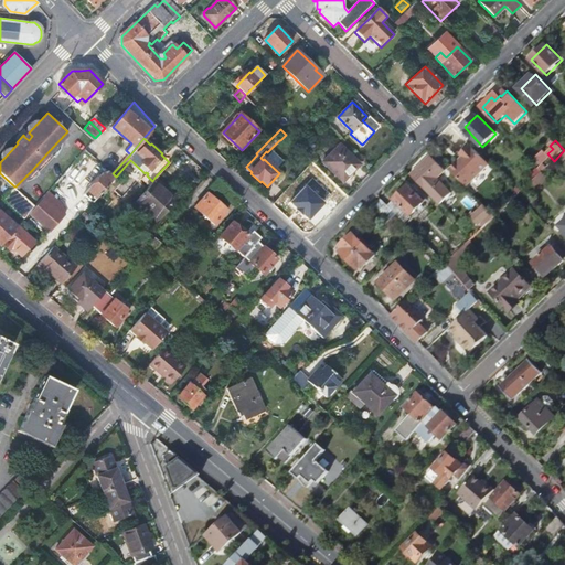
[(322,162),(342,182),(360,164),(340,145),(322,162)]
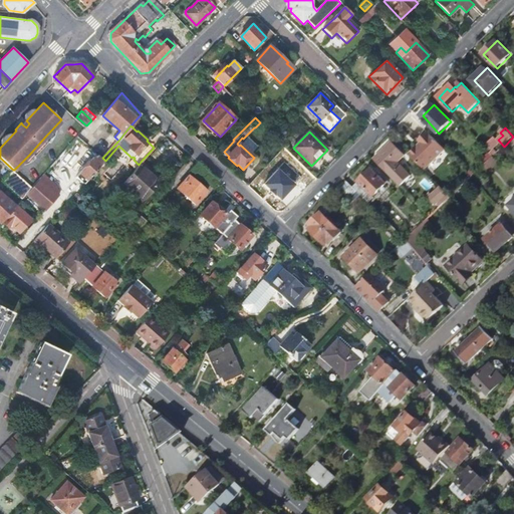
[(424,144),(411,156),(426,171),(447,150),(429,132),(420,141),(424,144)]
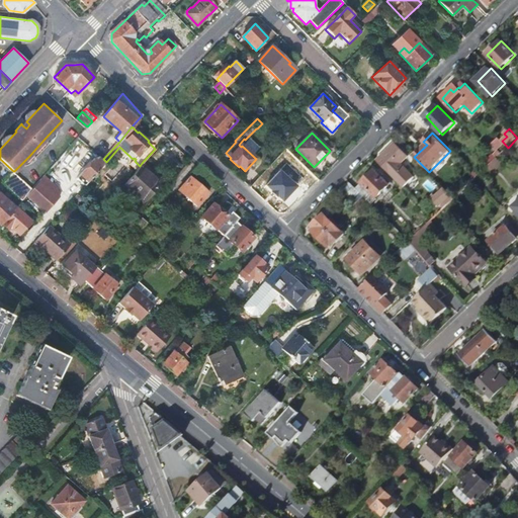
[(46,138),(29,156),(33,159),(50,141),(46,138)]
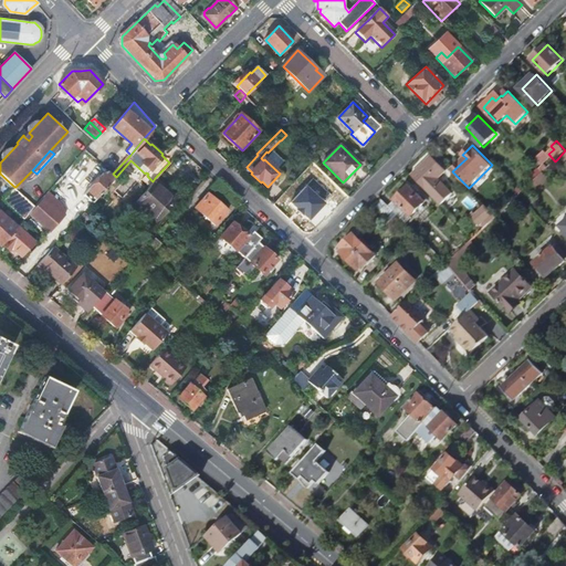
[(440,179),(448,171),(433,156),(412,176),(429,192),(442,206),(454,194),(440,179)]
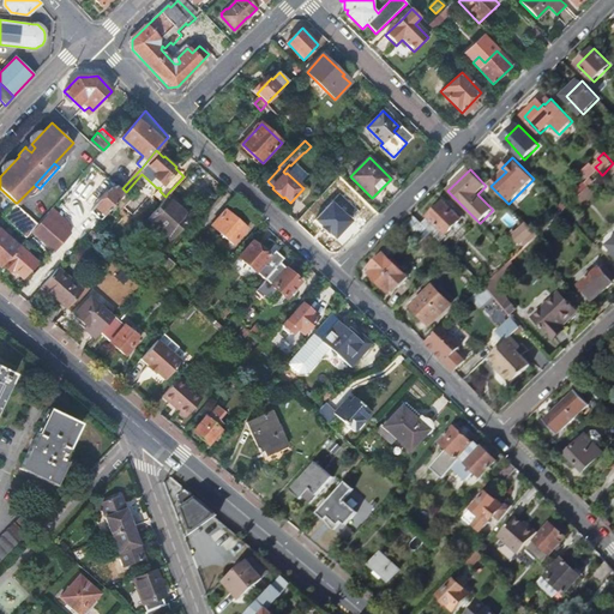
[(113,187),(92,210),(102,218),(126,192),(122,188),(119,185),(116,187),(115,188),(113,187)]
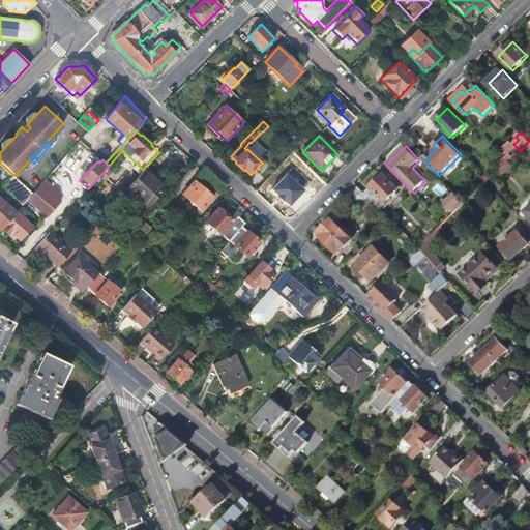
[(510,163),(502,172),(507,176),(516,168),(510,163)]
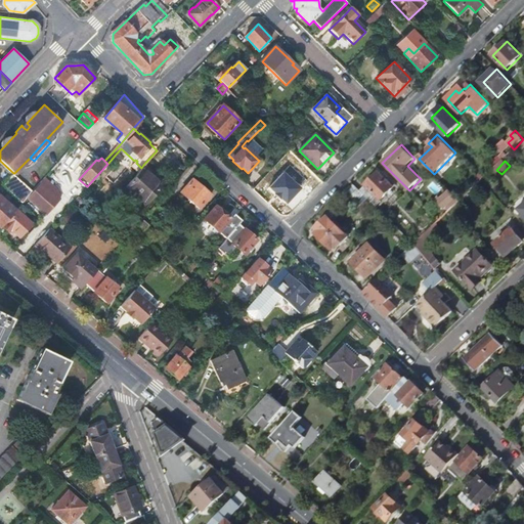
[(125,186),(143,205),(162,183),(143,165),(141,168),(125,186)]
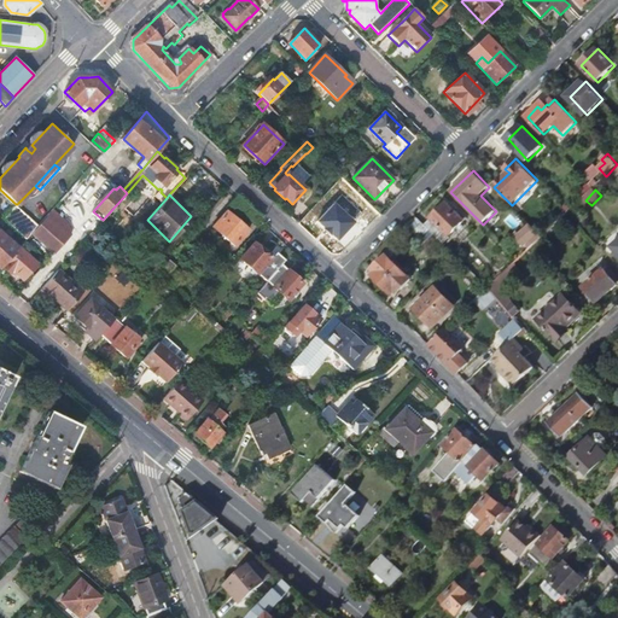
[(361,196),(326,232),(337,243),(373,208),(361,196)]
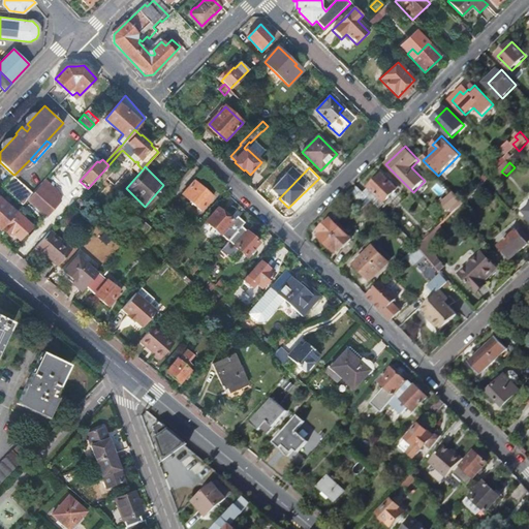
[(3,186),(19,199),(23,204),(33,192),(14,175),(13,175),(3,186)]
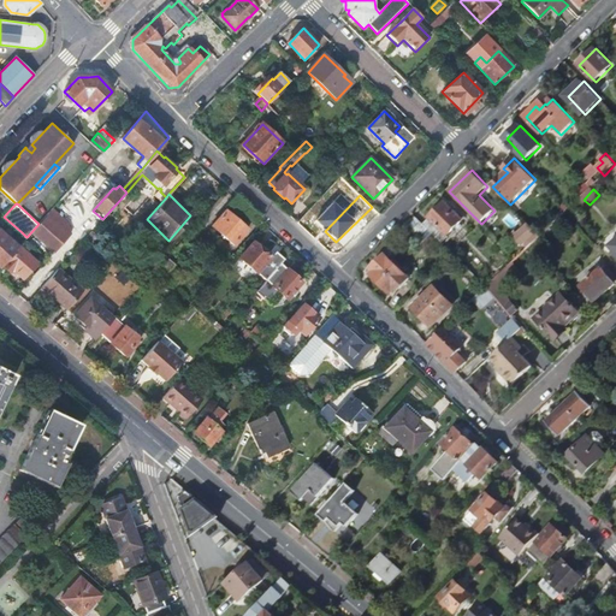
[(446,203),(425,225),(430,230),(433,234),(437,237),(443,231),(449,236),(467,218),(458,209),(456,212),(446,203)]
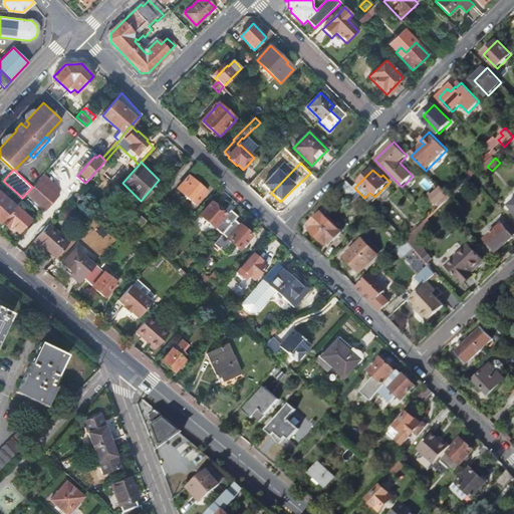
[(22,198),(30,206),(35,200),(46,210),(64,190),(44,173),(32,187),(22,198)]
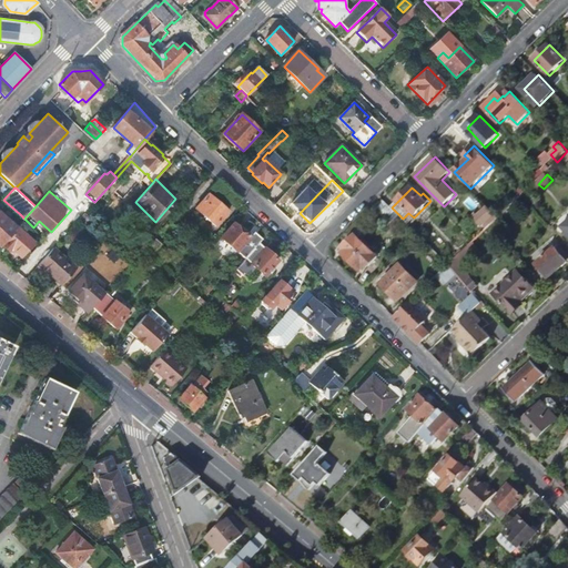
[(227,212),(208,194),(195,209),(214,226),(227,212)]
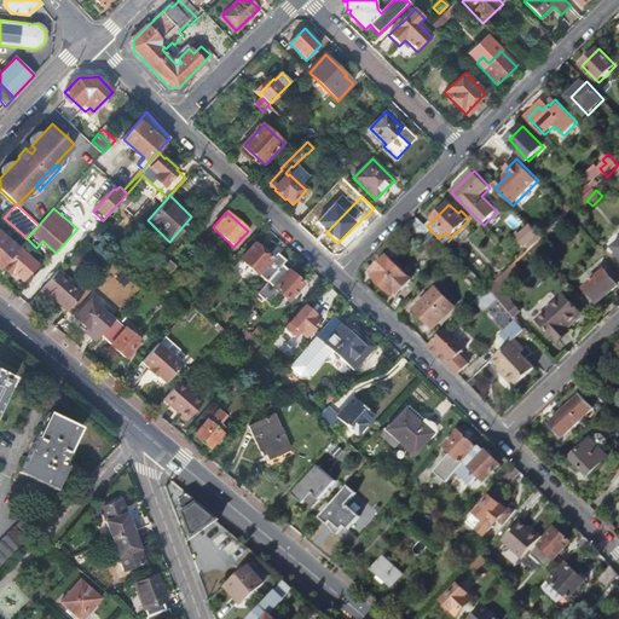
[(412,225),(424,237),(432,231),(427,226),(420,218),(412,225)]
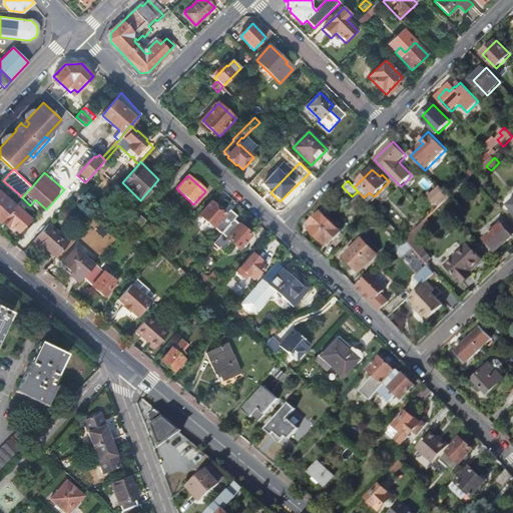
[(441,186),(429,197),(437,204),(438,203),(448,193),(441,186)]
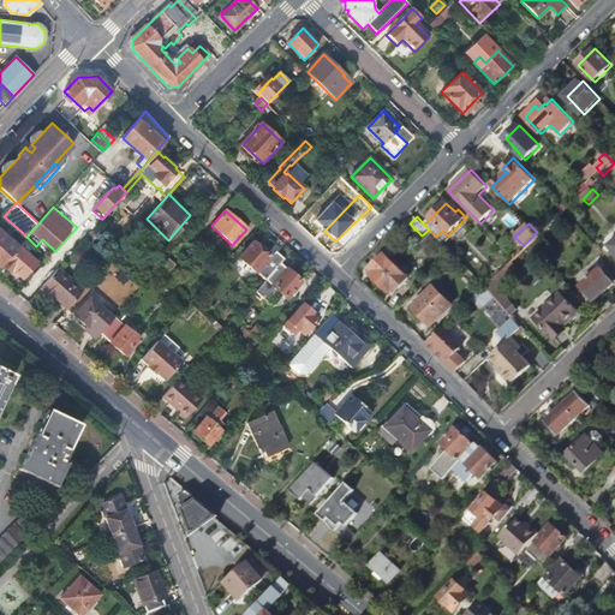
[(0,266),(1,266),(4,263),(18,246),(0,228),(0,266)]
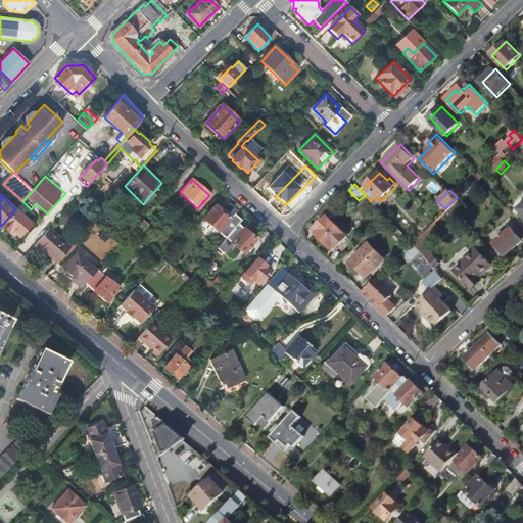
[(79,195),(72,203),(77,208),(85,200),(79,195)]
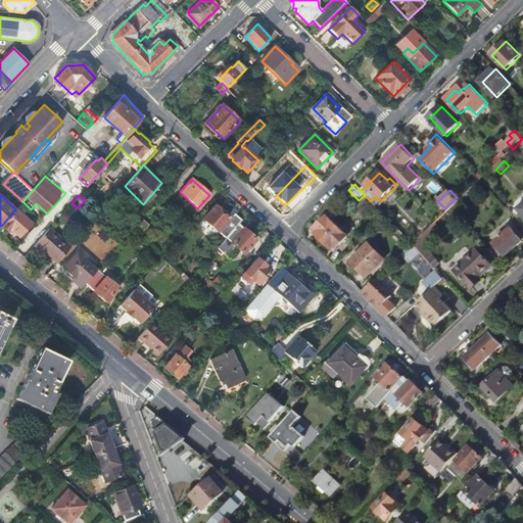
[(376,196),(371,201),(376,206),(382,201),(381,200),(376,196)]
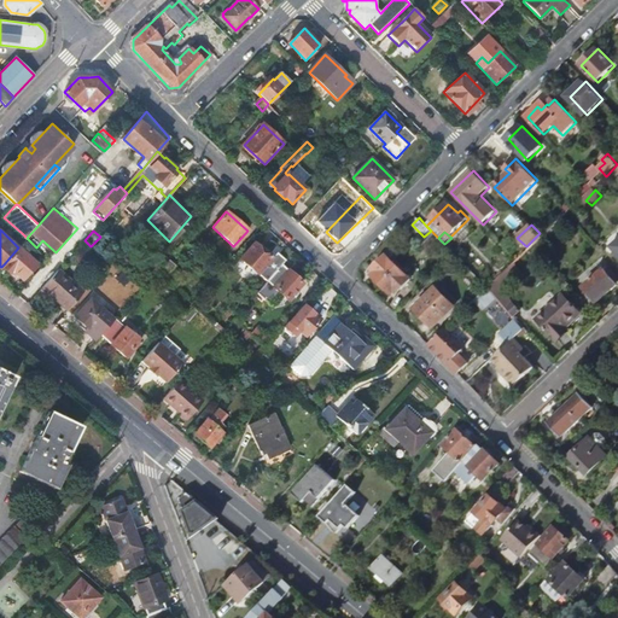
[(540,233),(528,245),(531,248),(534,246),(543,237),(540,233)]
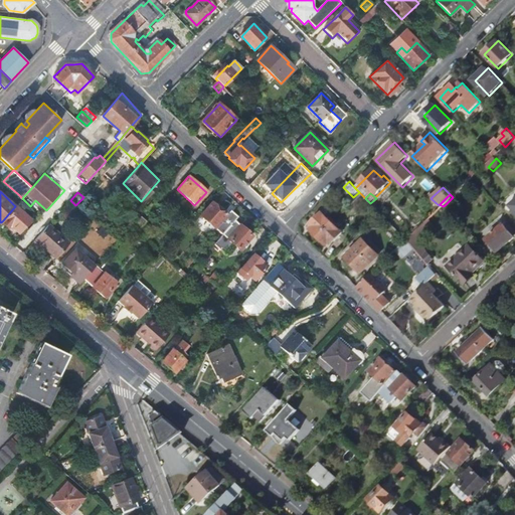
[(362,195),(354,204),(356,206),(365,198),(362,195)]
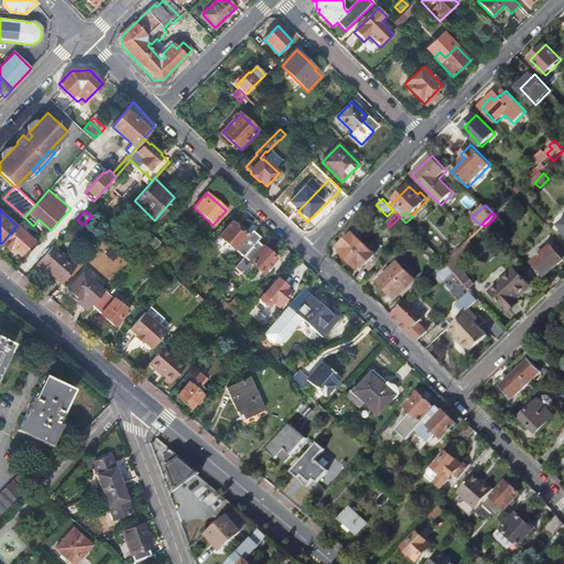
[(231,223),(218,237),(242,258),(256,242),(259,239),(251,231),(247,237),(231,223)]
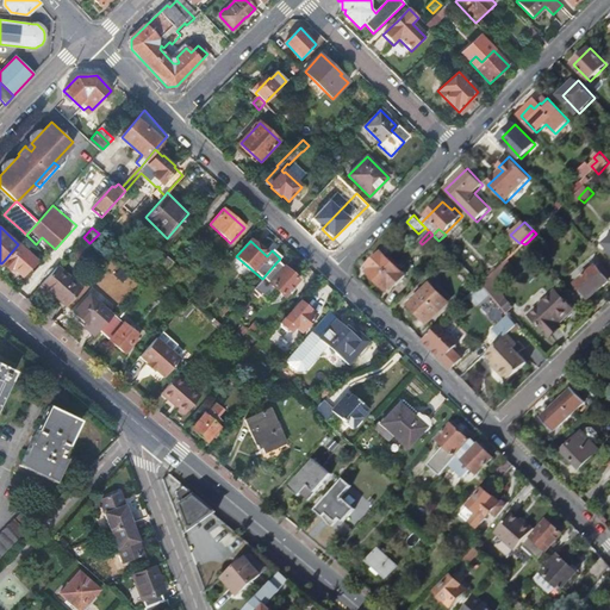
[(18,244),(4,261),(12,268),(14,266),(24,274),(37,260),(19,243),(18,244)]
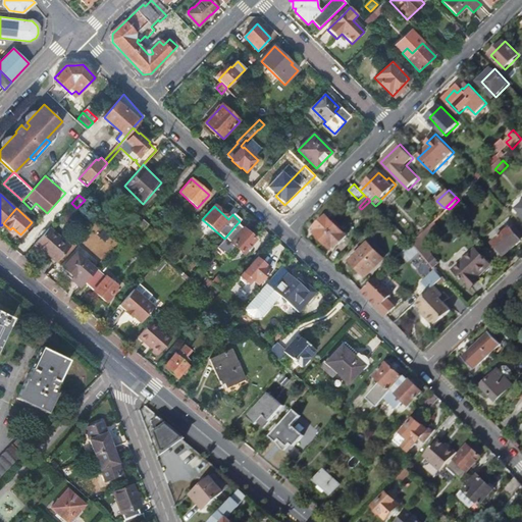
[(505,219),(512,227),(519,221),(512,213),(505,219)]
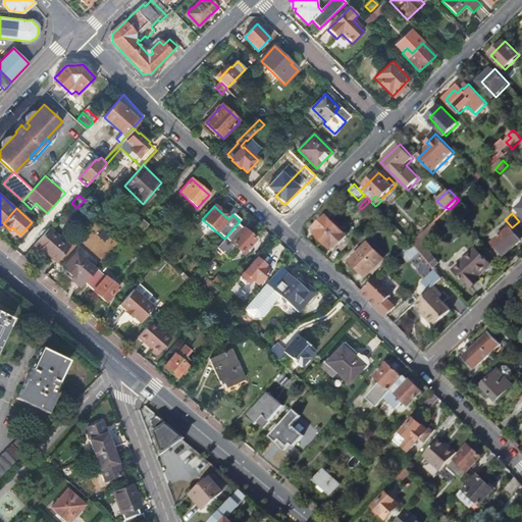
[(328,217),(317,228),(319,229),(317,233),(325,241),(340,225),(336,223),(335,224),(328,217)]
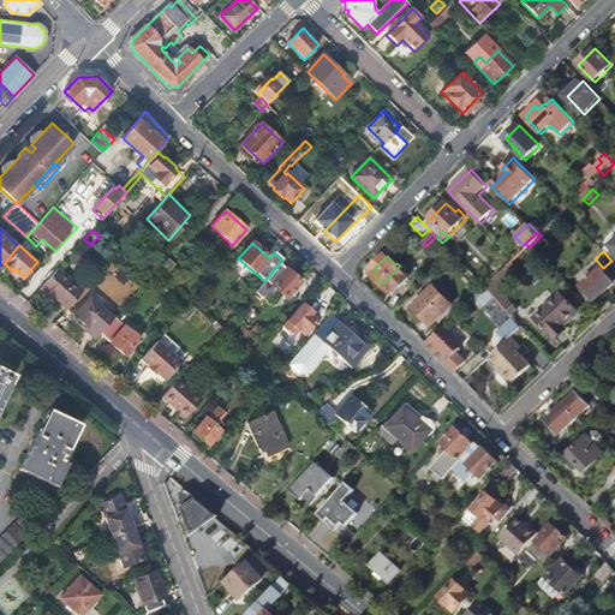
[(175,264),(168,258),(157,270),(165,276),(175,264)]
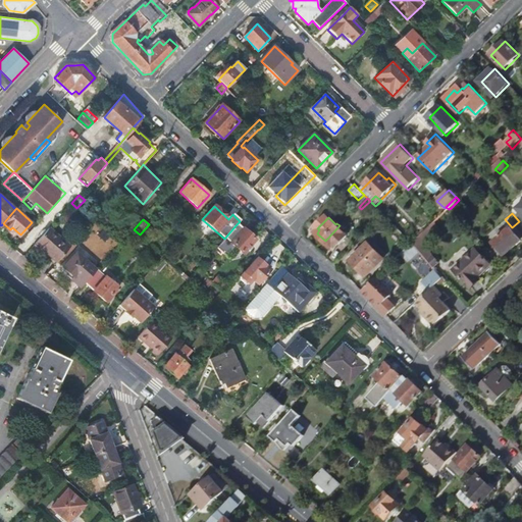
[(224,239),(243,254),(256,240),(243,228),(243,229),(237,224),(224,239)]
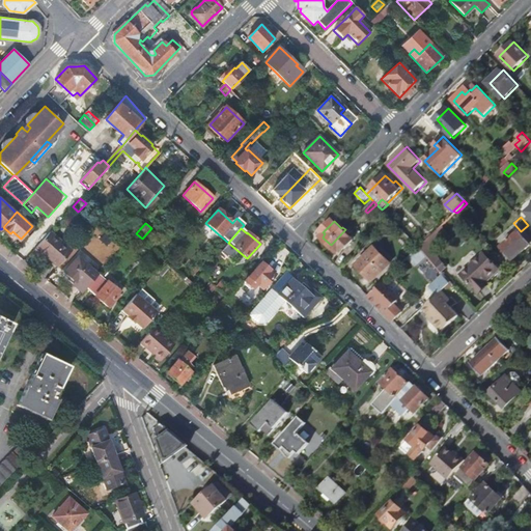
[(345,229),(331,245),(338,253),(341,250),(343,252),(354,242),(346,233),(348,232),(345,229)]
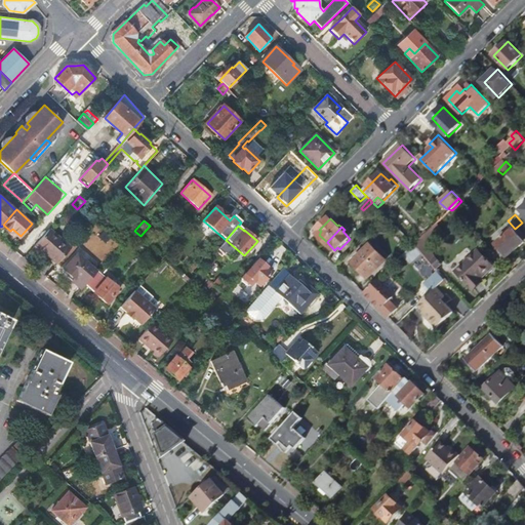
[(38,243),(58,261),(72,247),(51,229),(38,243)]
